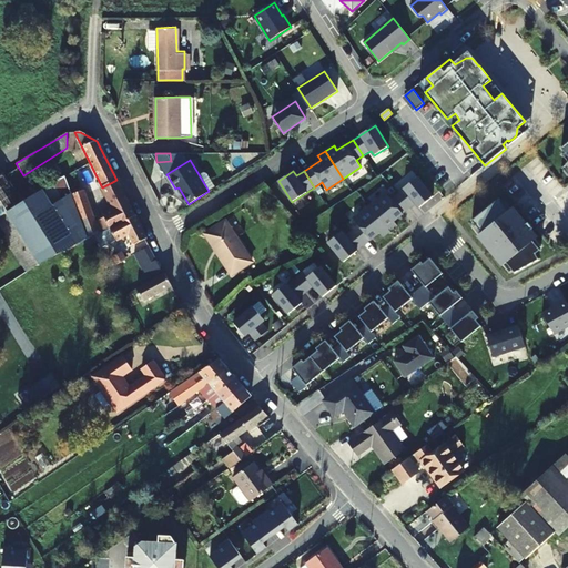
[(0,203),(6,213),(21,204),(2,174),(0,175),(0,203)]
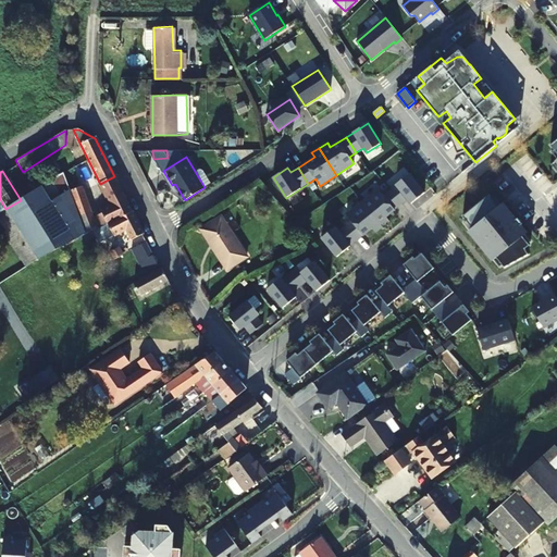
[(41,187),(21,200),(25,207),(47,194),(67,182),(63,173),(41,185),(41,187)]
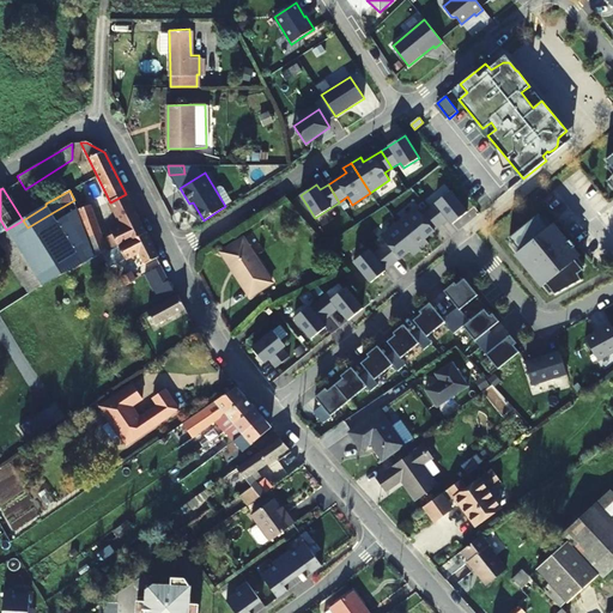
[(450,190),(436,202),(453,224),(467,212),(450,190)]
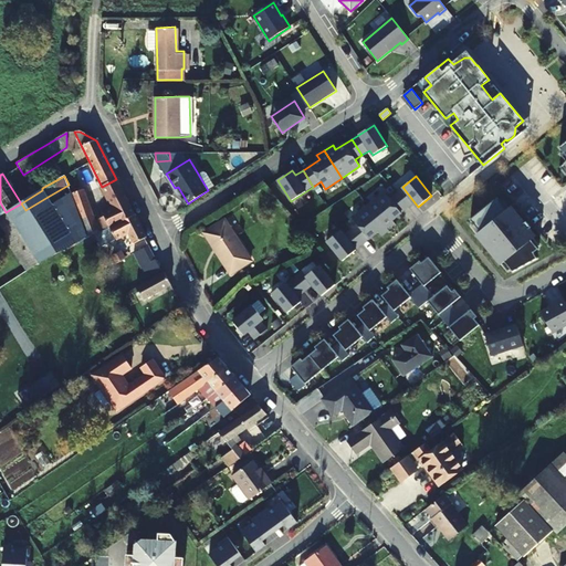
[(83,190),(72,194),(87,237),(87,238),(91,236),(98,232),(100,233),(134,216),(116,179),(102,187),(113,208),(103,215),(104,217),(95,222),(83,190)]
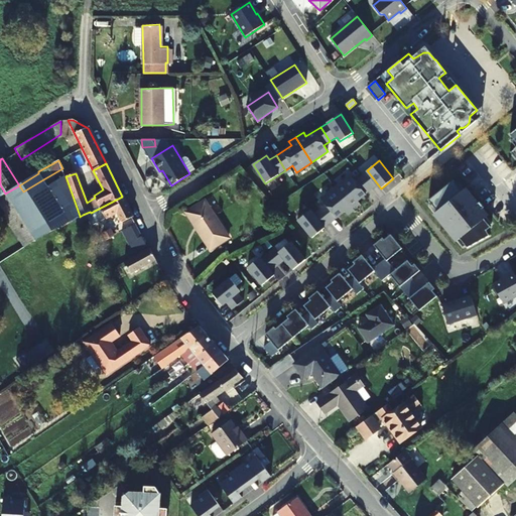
[(336,186),(355,211),(361,205),(358,201),(366,195),(350,174),(336,186)]
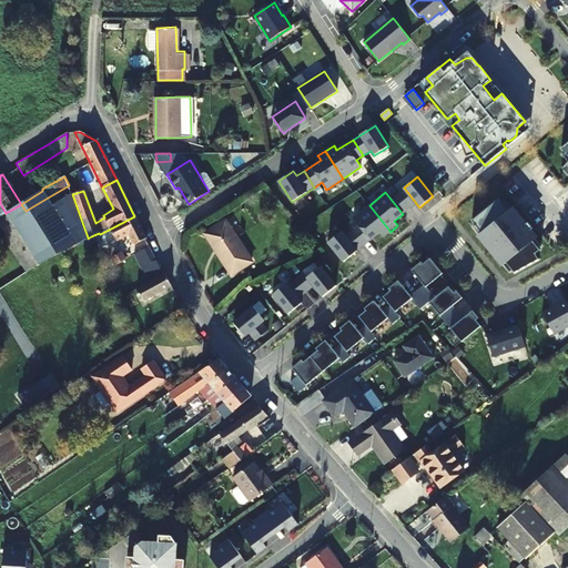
[(31,269),(38,265),(44,262),(88,237),(72,194),(52,206),(48,198),(26,211),(21,204),(6,213),(9,219),(0,223),(0,226),(6,236),(4,237),(26,273),(31,269)]
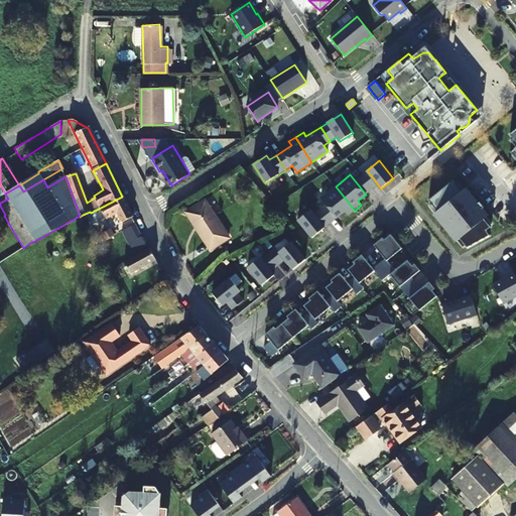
[(454,180),(428,201),(437,212),(435,214),(458,241),(460,239),(468,248),(490,236),(487,230),(491,227),(485,219),(487,217),(482,210),(485,208),(481,203),(474,194),(476,191),(471,184),(463,191),(454,180)]
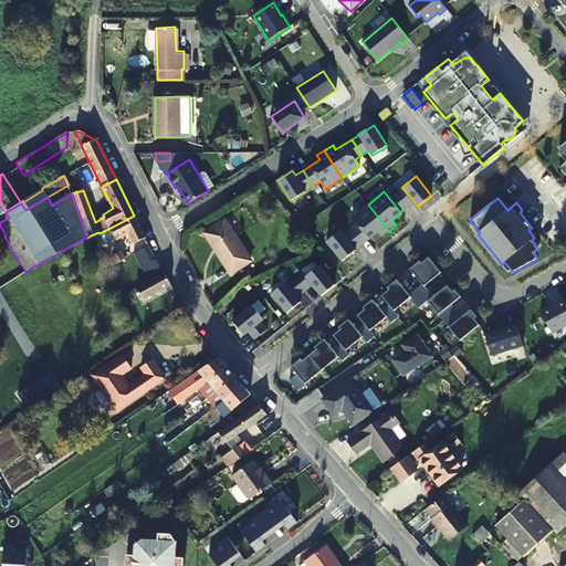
[(389,231),(368,205),(352,218),(369,240),(378,232),(381,237),(389,231)]
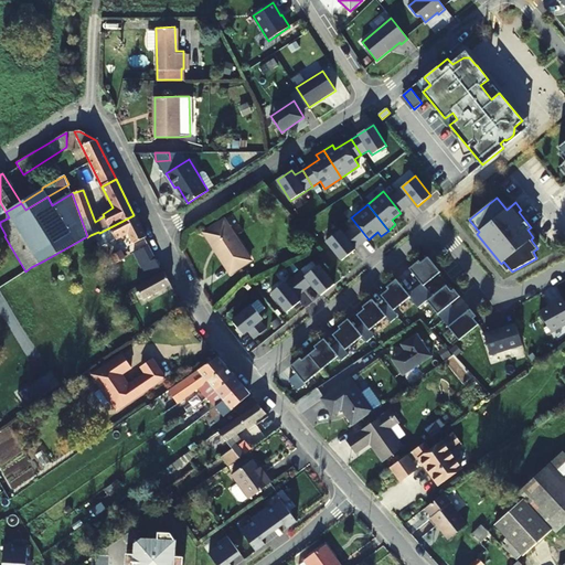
[(529,219),(521,210),(519,212),(526,222),(529,219)]
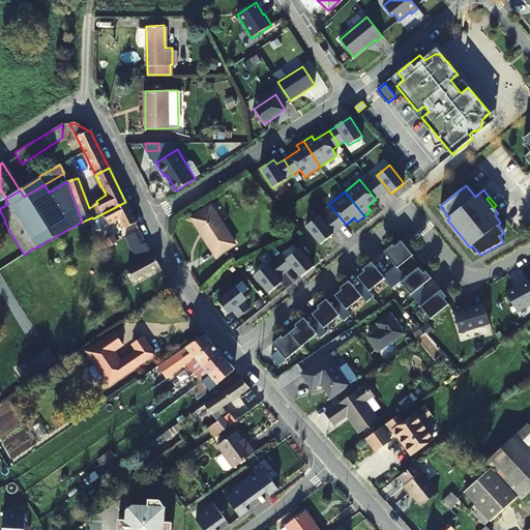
[(0,203),(0,208),(8,204),(5,199),(0,203)]
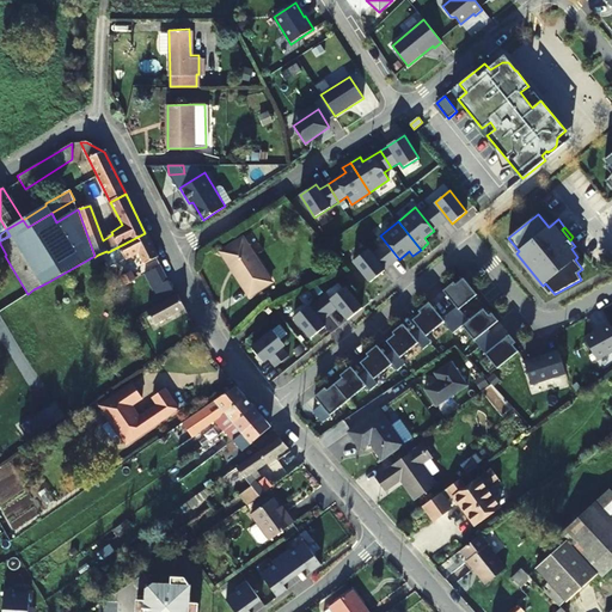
[(106,251),(98,255),(102,262),(104,261),(106,263),(111,261),(114,265),(138,252),(145,263),(157,257),(145,233),(108,252),(106,251)]
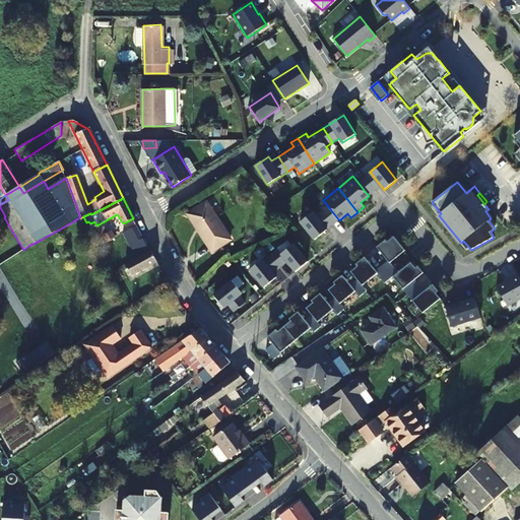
[(230,240),(205,202),(188,213),(196,228),(197,226),(213,251),(230,240)]
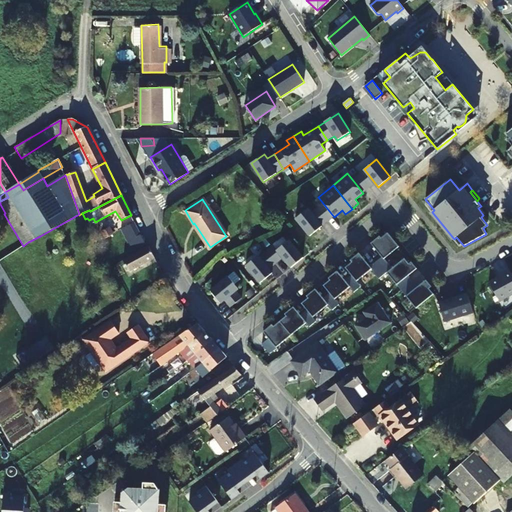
[(296,219),(310,236),(322,226),(308,208),(296,219)]
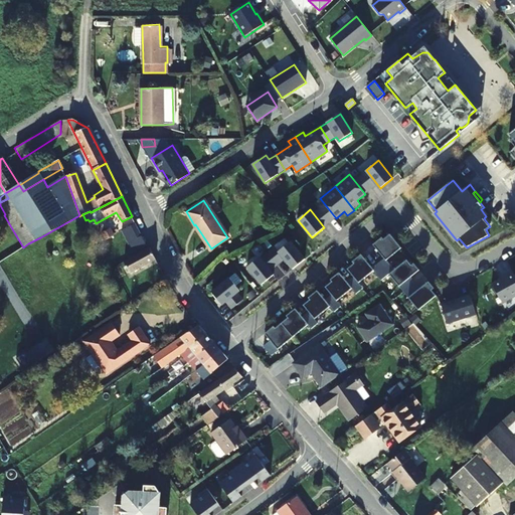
[(121,231),(127,244),(141,236),(135,224),(121,231)]
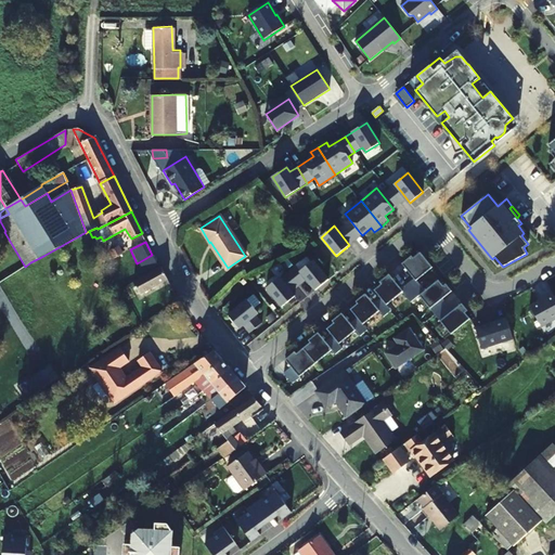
[(121,255),(117,246),(110,250),(114,259),(121,255)]
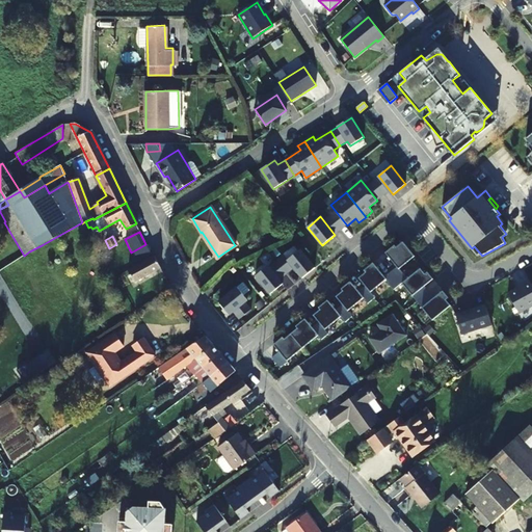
[(399,268),(415,256),(403,242),(396,247),(395,245),(386,253),(397,267),(391,272),(400,285),(402,284),(407,278),(399,268)]
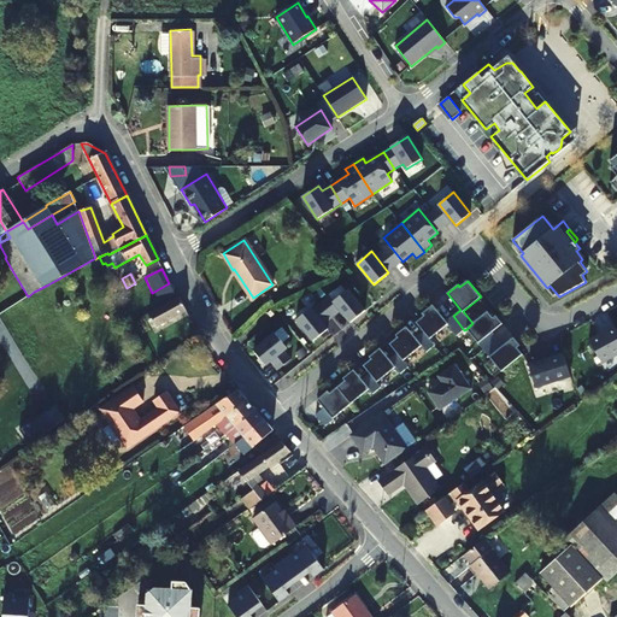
[(169,283),(152,293),(159,307),(147,315),(154,328),(186,311),(178,297),(176,298),(169,283)]
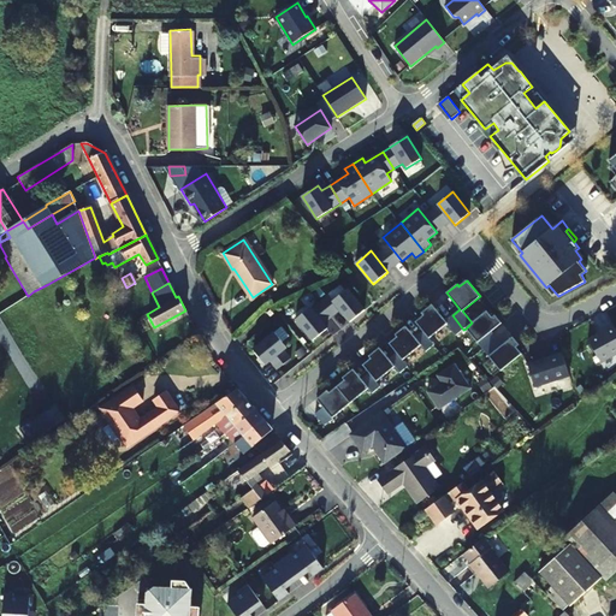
[(45,292),(41,288),(34,291),(40,301),(47,296),(45,292)]
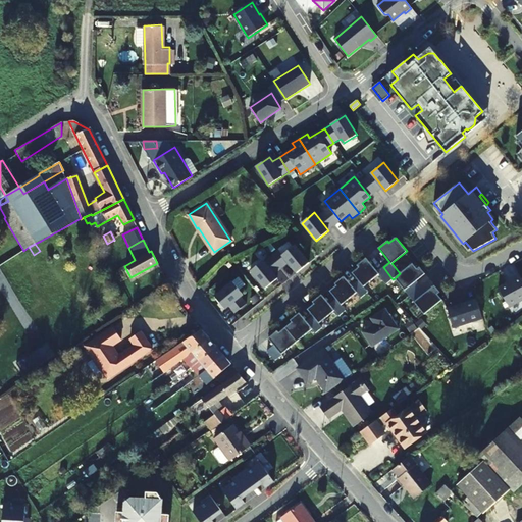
[(271,256),(281,269),(289,263),(297,273),(309,263),(295,245),(282,255),(278,250),(271,256)]
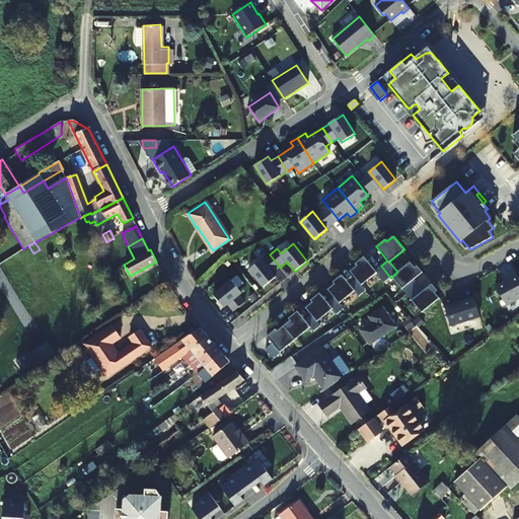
[(273,273),(280,268),(270,254),(263,261),(262,260),(249,269),(264,287),(276,277),(273,273)]
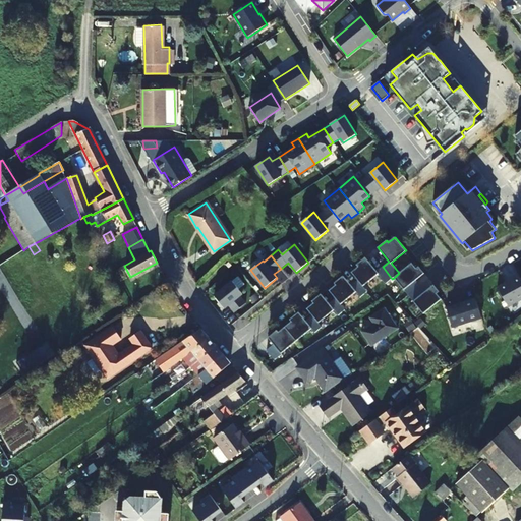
[(386,284),(392,279),(383,267),(377,272),(365,257),(356,265),(358,267),(351,273),(363,286),(378,274),(386,284)]
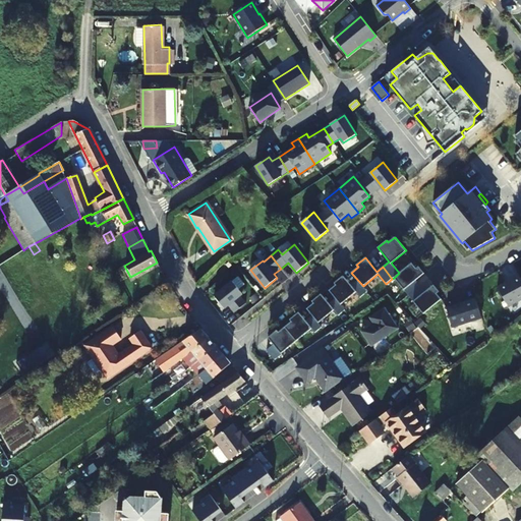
[(394,278),(409,295),(420,286),(415,280),(424,273),(418,267),(416,269),(411,263),(399,273),(394,278)]
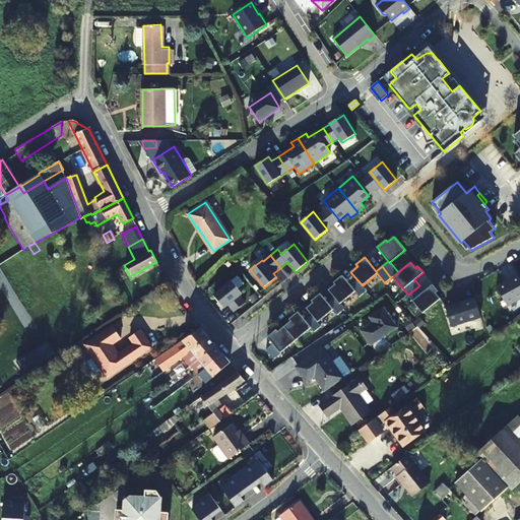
[(519,299),(519,278),(517,273),(510,277),(511,278),(497,286),(507,306),(519,299)]
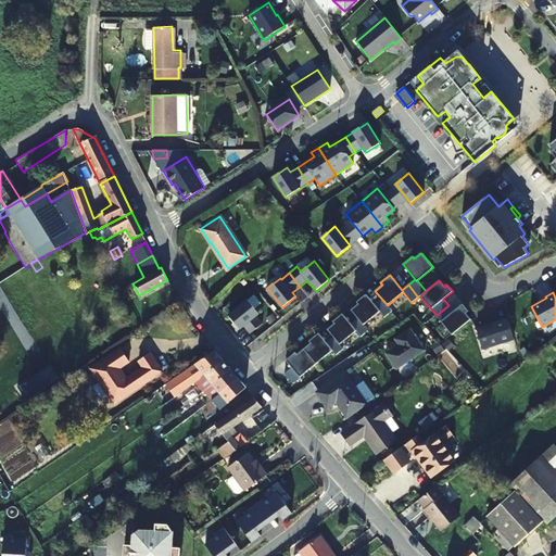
[(392,312),(388,305),(382,299),(375,304),(366,294),(356,302),(358,304),(351,310),(358,318),(364,325),(380,312),(384,317),(392,312)]
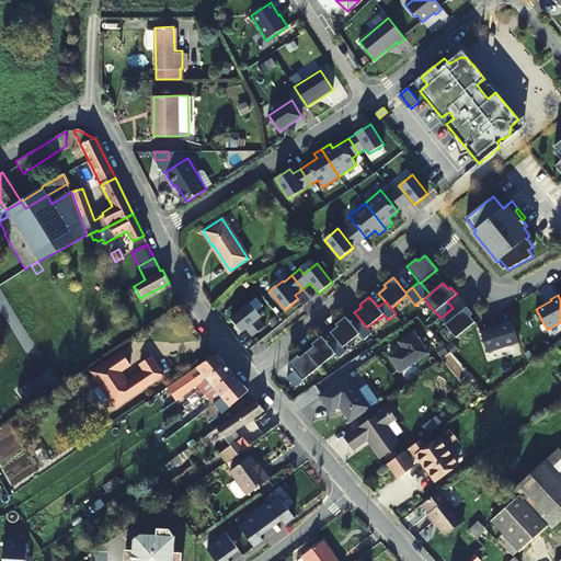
[(250,302),(231,319),(242,332),(245,329),(252,336),(265,327),(259,319),(261,317),(250,302)]
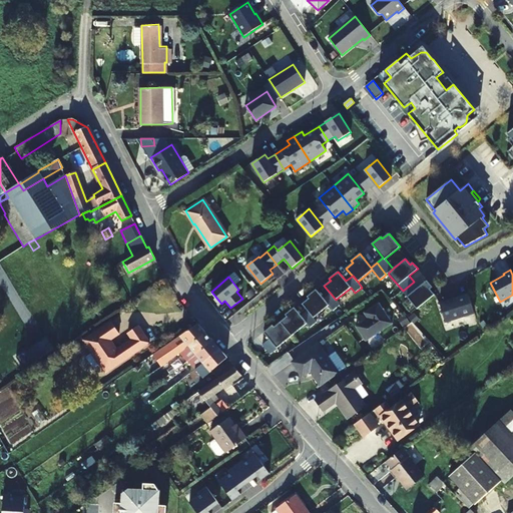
[(403,291),(417,309),(435,295),(430,290),(433,288),(427,281),(419,288),(414,282),(403,291)]
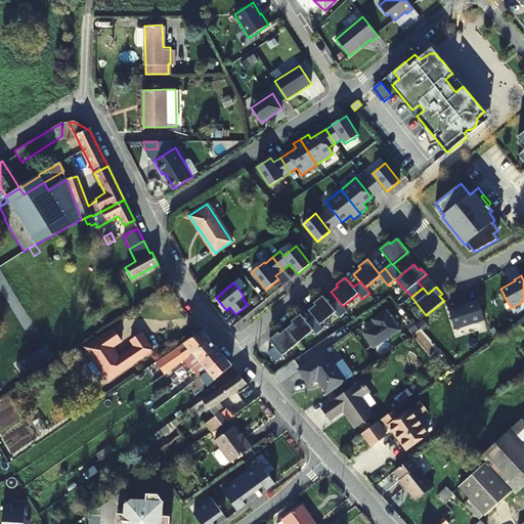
[(347,311),(343,306),(338,300),(331,305),(322,296),(314,303),(315,305),(309,310),(314,317),(320,324),(336,312),(340,317),(347,311)]
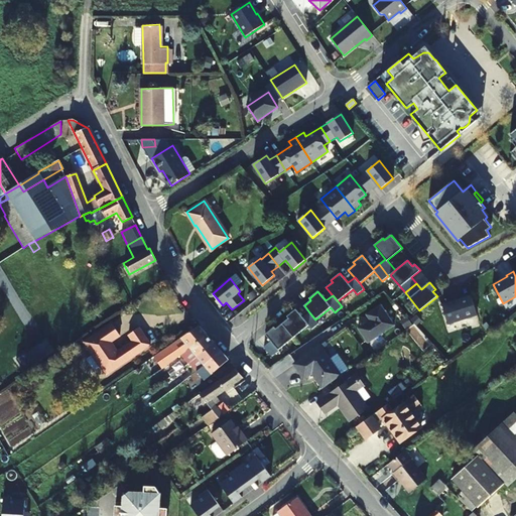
[(478,314),(472,295),(442,304),(448,325),(478,314)]
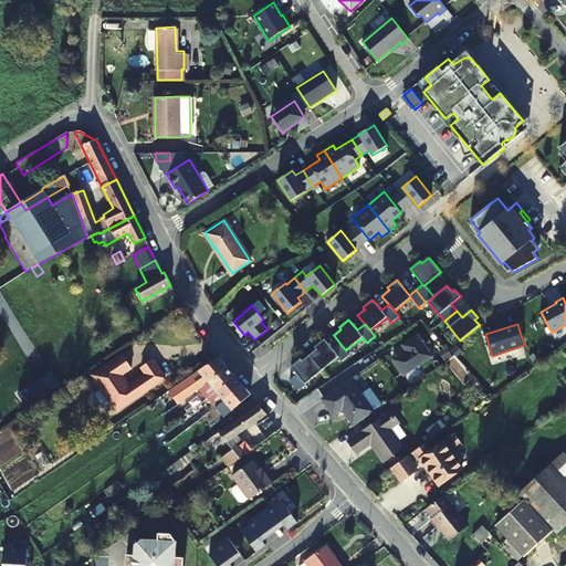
[(400,355),(392,360),(404,376),(433,357),(418,335),(402,345),(406,352),(405,353),(406,354),(402,356),(400,355)]
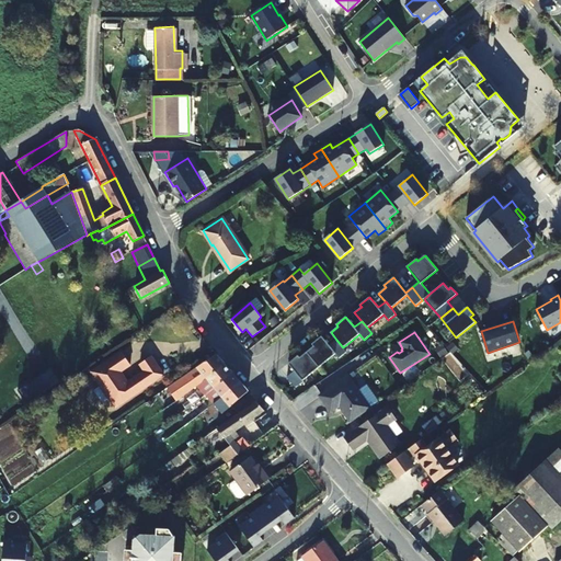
[(346,352),(343,347),(336,340),(330,345),(322,336),(312,344),(313,346),(307,352),(319,367),(335,354),(340,358),(346,352)]
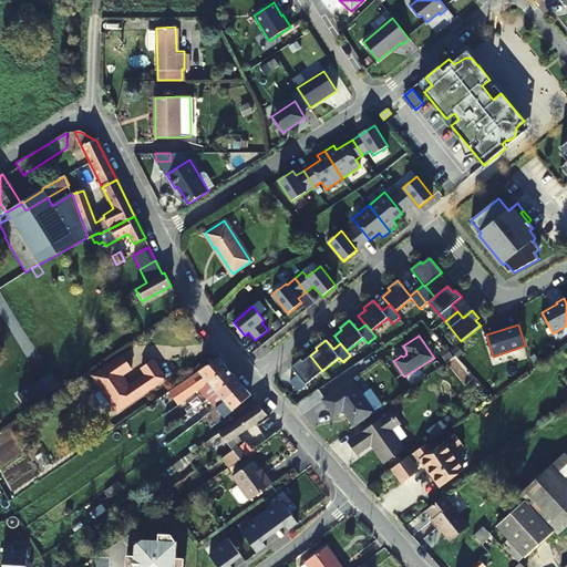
[(452,357),(447,348),(442,351),(447,359),(452,357)]
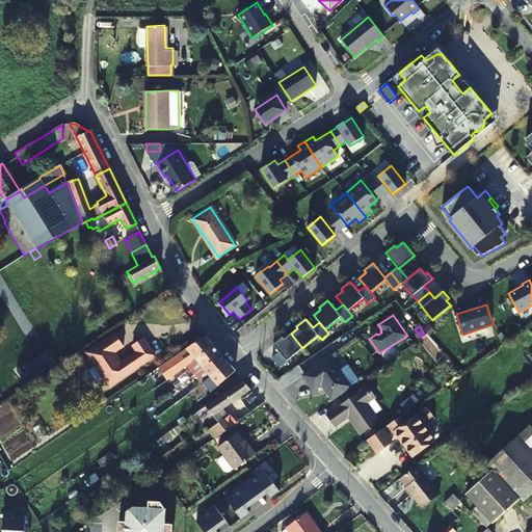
[(124,346),(115,333),(94,347),(97,352),(90,356),(96,365),(88,369),(97,382),(104,378),(109,386),(155,355),(143,338),(132,345),(137,351),(121,362),(114,352),(124,346)]
